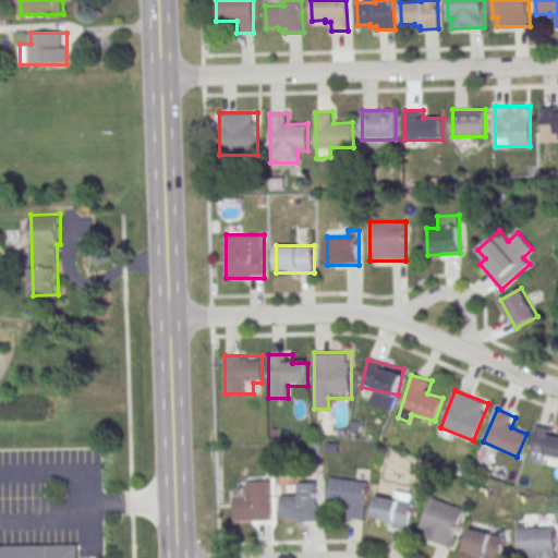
[(530,455),(557,460),(557,431),(536,426),(530,455)]
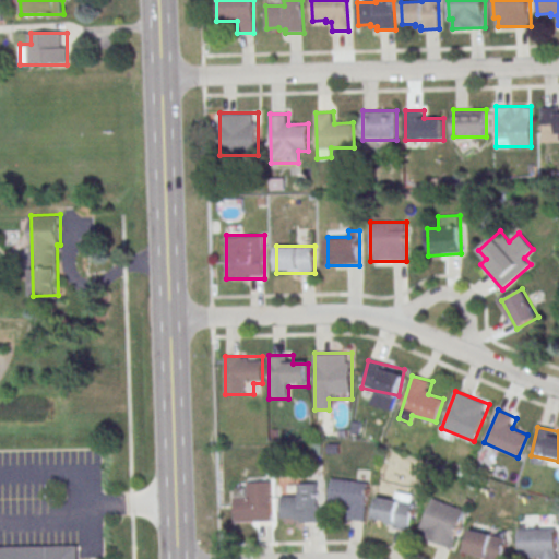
[(370,483),(333,477),(330,503),(349,507),(348,519),(365,521),(370,483)]
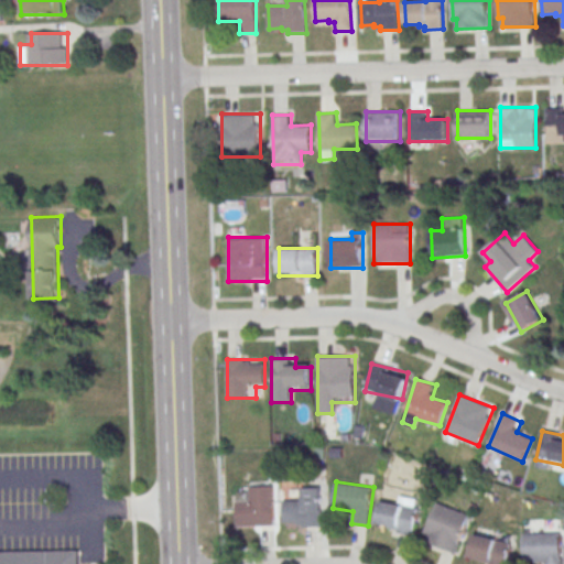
[(273,527),(273,486),(248,486),(248,500),(237,500),(237,527),(273,527)]
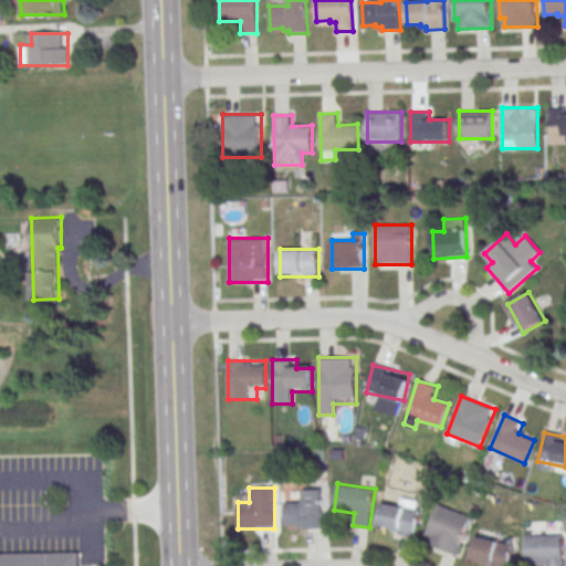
[(323,489),(303,489),(303,501),(294,501),(294,492),(283,492),(283,528),(323,528),(323,489)]
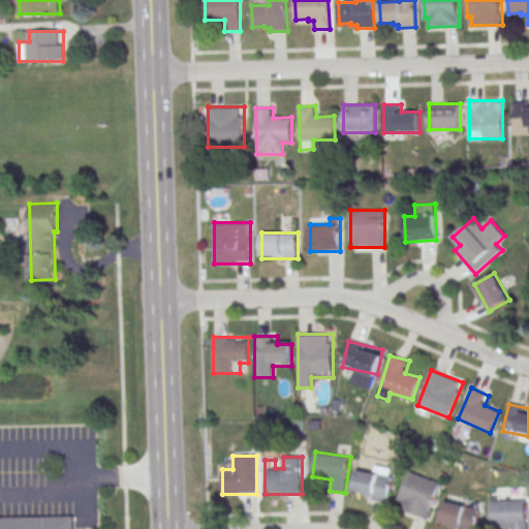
[(370,472),(358,471),(353,496),(387,500),(393,468),(372,465),(370,472)]
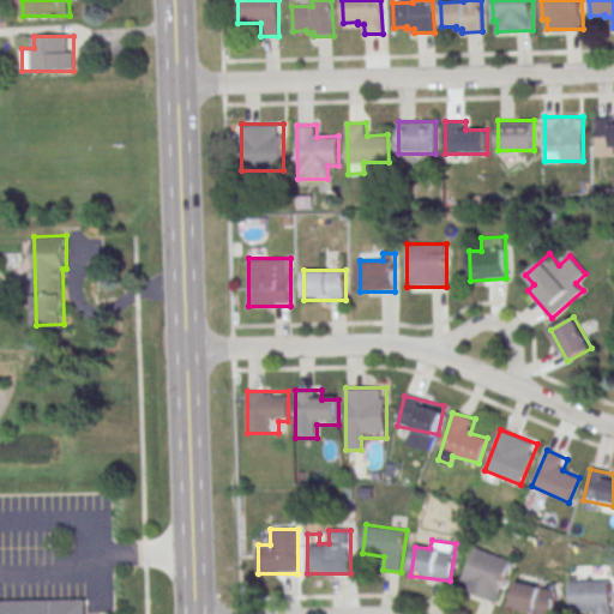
[(461,588),(495,601),(511,560),(476,547),(461,588)]
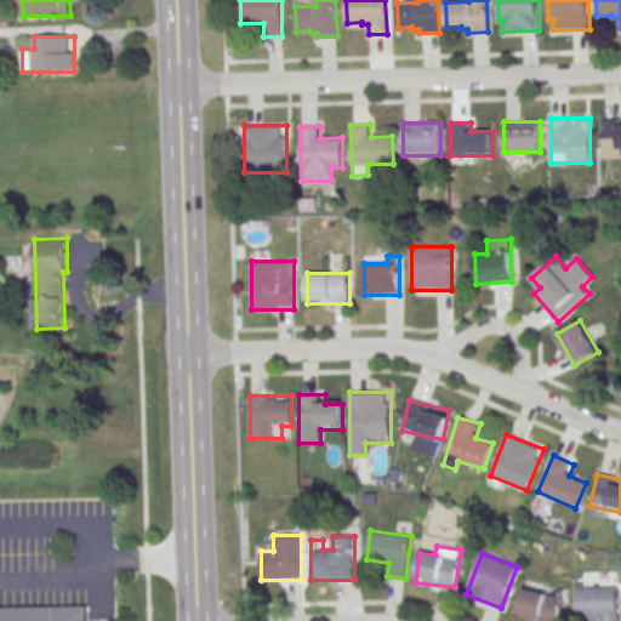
[(577,588),(617,587),(617,620),(600,620),(600,617),(577,619),(577,588)]
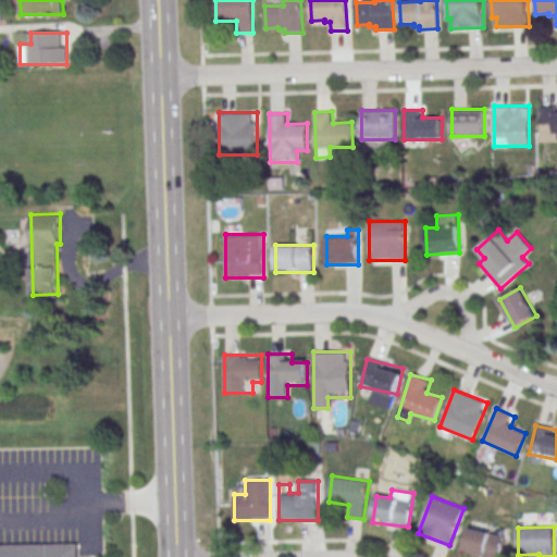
[(463,554),(478,556),(498,556),(504,534),(469,528),(463,554)]
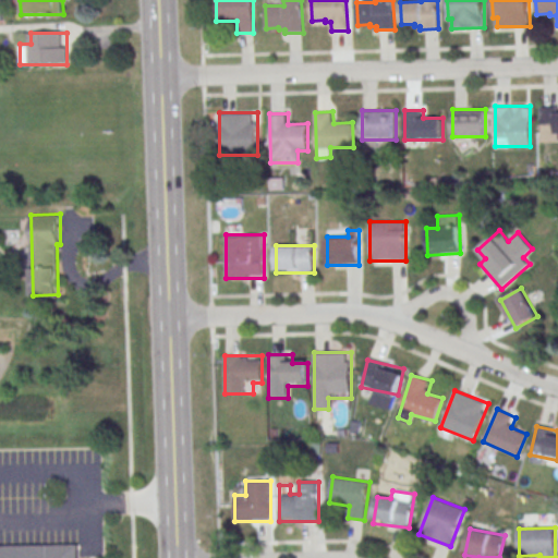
[(0,544),(0,557),(79,557),(79,543),(0,544)]
